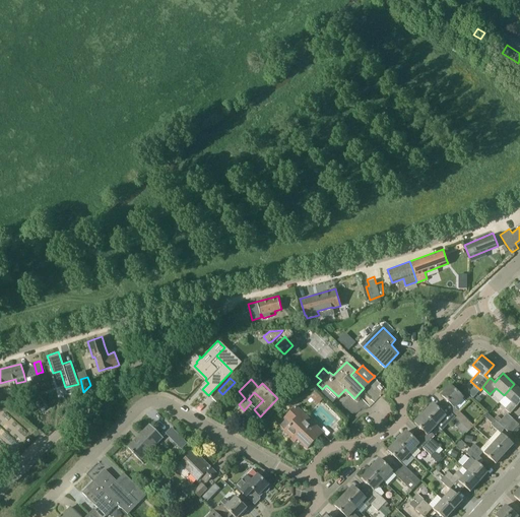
[(464,396),(458,391),(451,384),(450,384),(451,385),(443,393),(442,393),(441,393),(454,406),(464,396)]
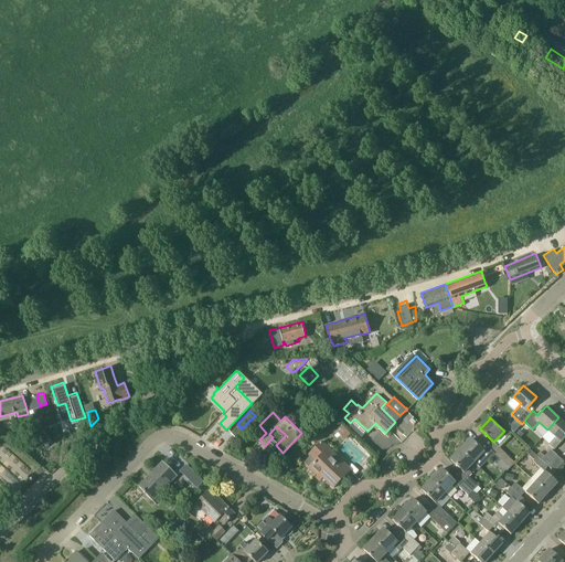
[(514,417),(511,422),(516,427),(521,423),(519,422),(514,417)]
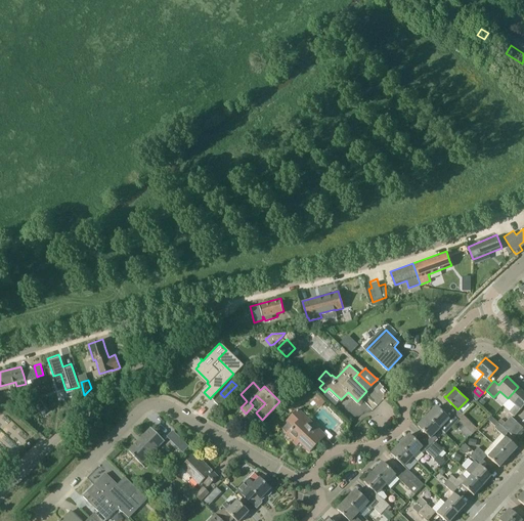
[(509,410),(514,415),(523,403),(523,391),(518,387),(508,398),(515,404),(509,410)]
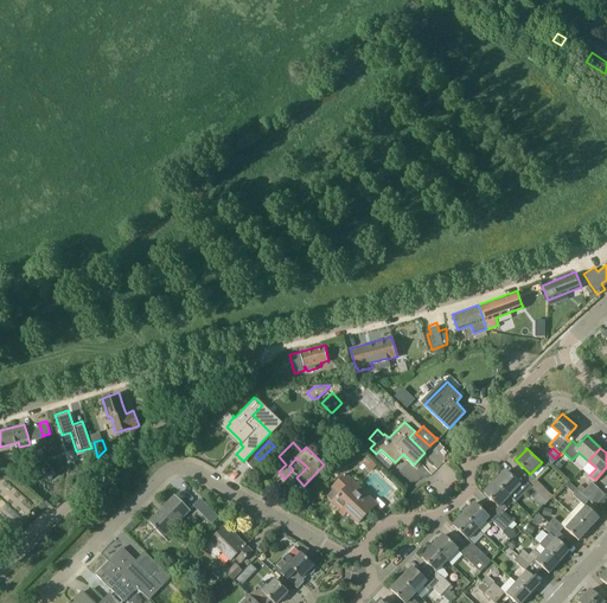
[(36,459),(50,478),(57,473),(43,454),(36,459)]
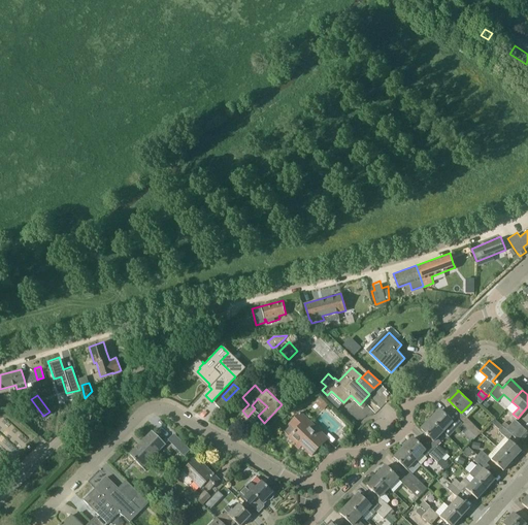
[(315,400),(323,408),(328,403),(320,395),(315,400)]
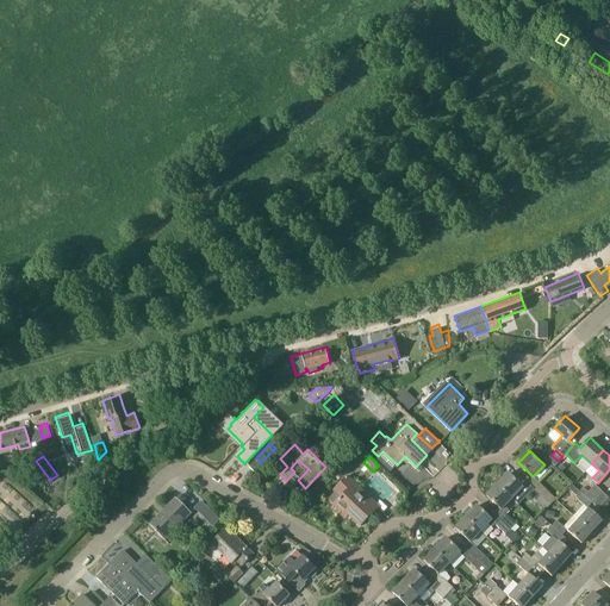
[(529,492),(536,499),(542,493),(531,483),(527,480),(523,485),(517,479),(508,470),(504,475),(504,476),(498,482),(514,497),(512,498),(518,503),(529,492)]
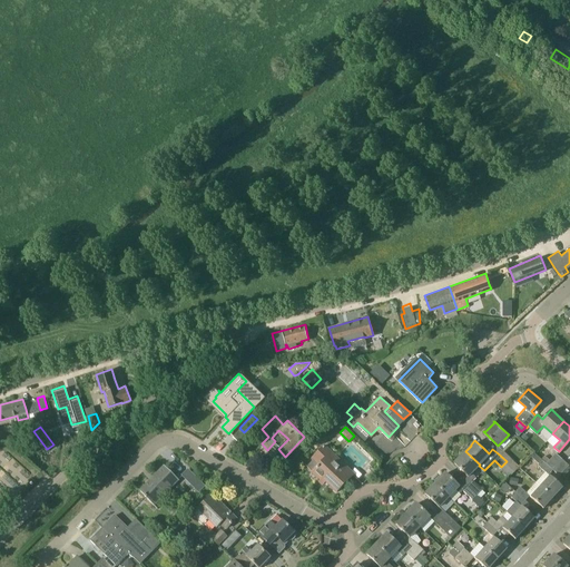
[(354,472),(345,465),(324,443),(312,455),(320,462),(312,470),(324,481),(326,479),(336,489),(354,472)]
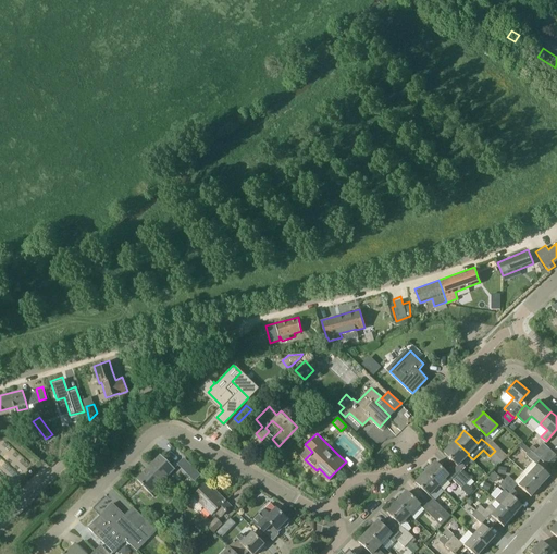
[(495,451),(503,458),(507,454),(490,438),(485,442),(495,451)]
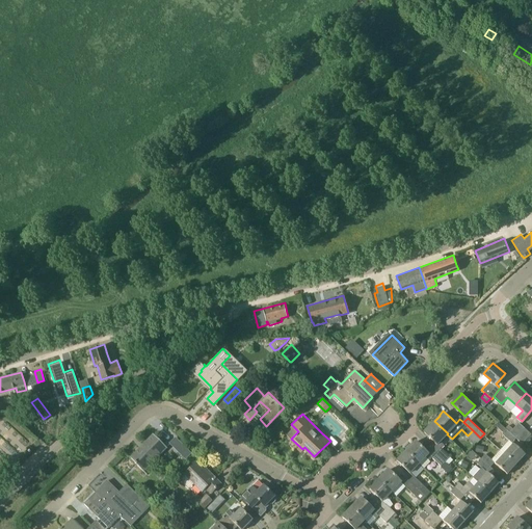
[(425,440),(446,459),(450,455),(441,447),(444,444),(441,441),(447,434),(448,433),(434,421),(429,427),(428,426),(424,430),(429,435),(425,440)]
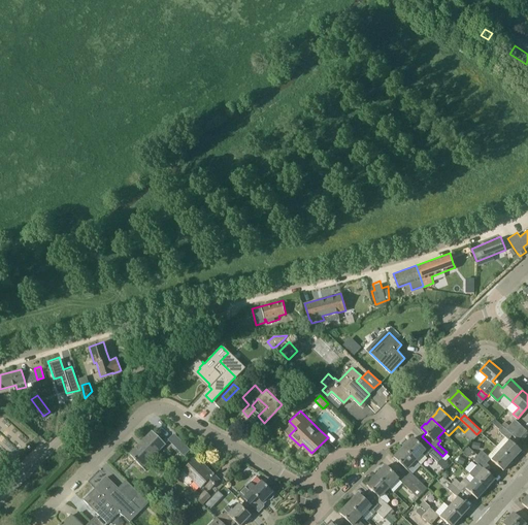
[(513,433),(512,433),(506,428),(494,418),(491,421),(508,437),(513,433)]
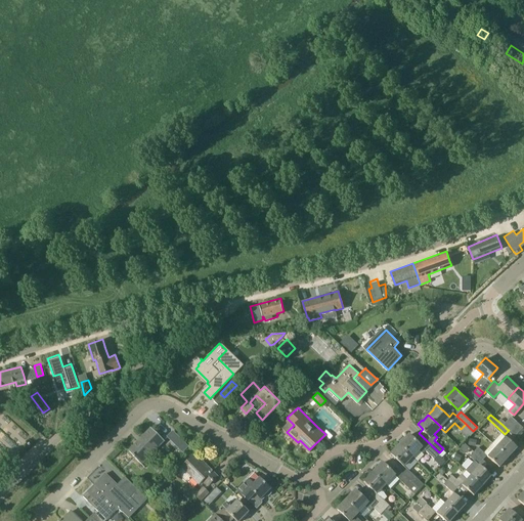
[(508,430),(516,421),(511,415),(503,425),(508,430)]
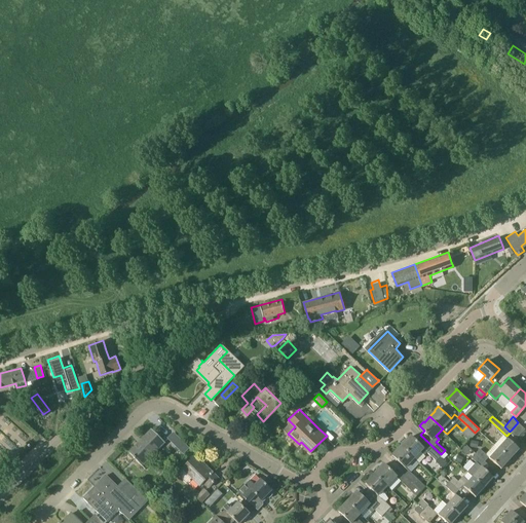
[(510,432),(511,432),(516,437),(525,427),(518,422),(510,432)]
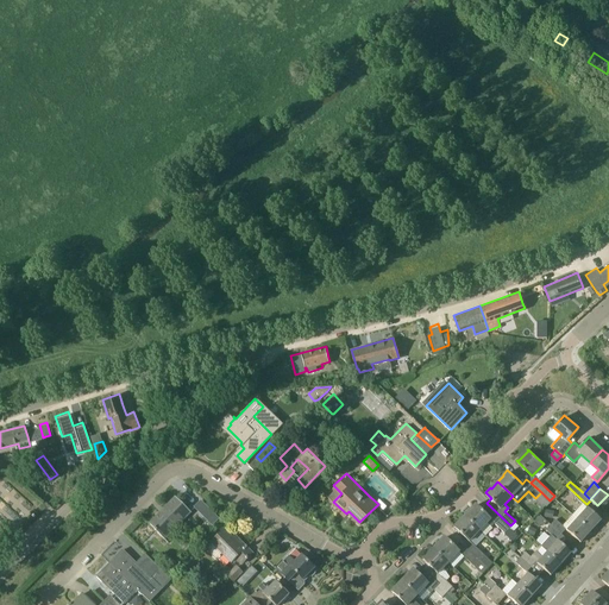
[(164,537),(192,510),(175,493),(175,495),(176,496),(162,510),(161,510),(159,511),(150,521),(155,525),(154,527),(164,537)]
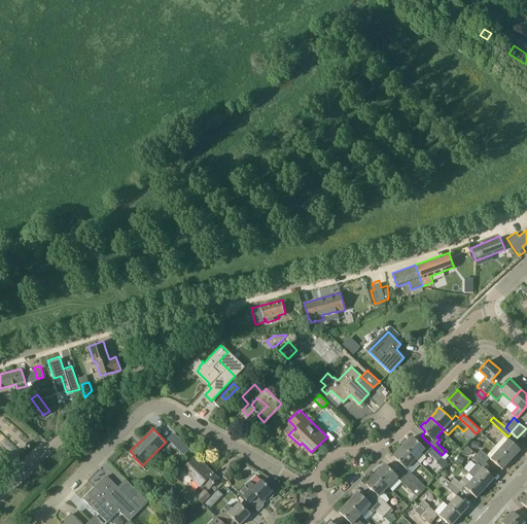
[(421,435),(417,440),(412,435),(409,439),(409,440),(403,446),(416,458),(422,452),(425,454),(427,452),(436,460),(441,455),(444,458),(442,455),(421,435)]
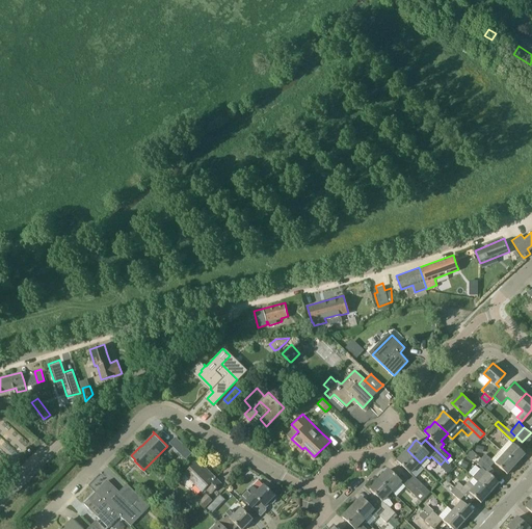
[(516,463),(525,452),(512,441),(503,451),(516,463)]
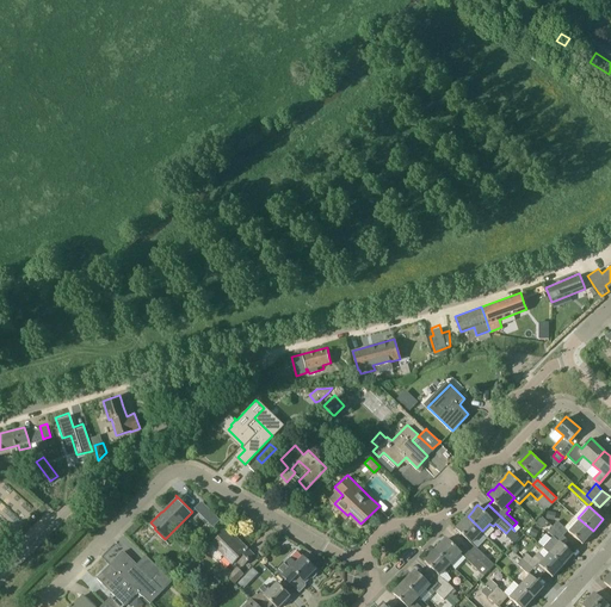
[(213,511),(207,518),(214,526),(221,519),(213,511)]
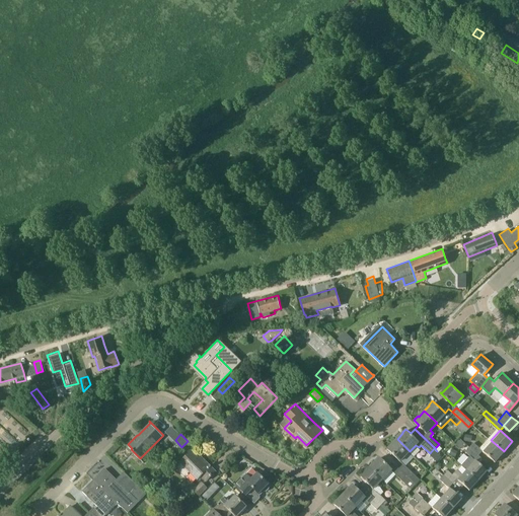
[(400,460),(410,451),(397,439),(391,444),(387,448),(400,460)]
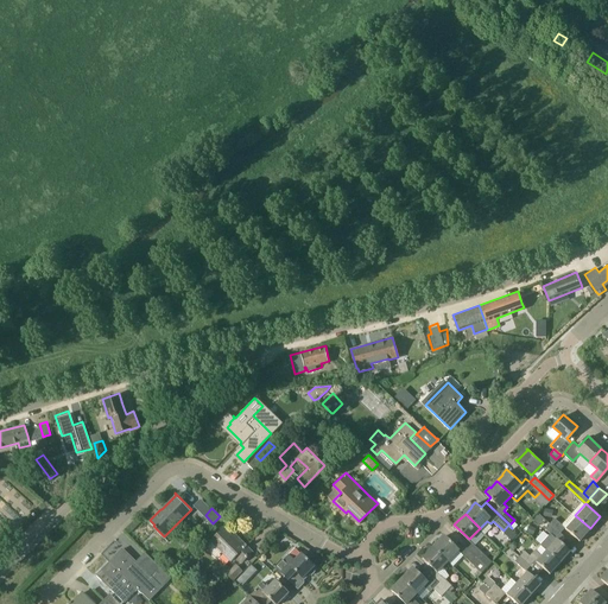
[(580,540),(590,528),(575,515),(564,526),(580,540)]
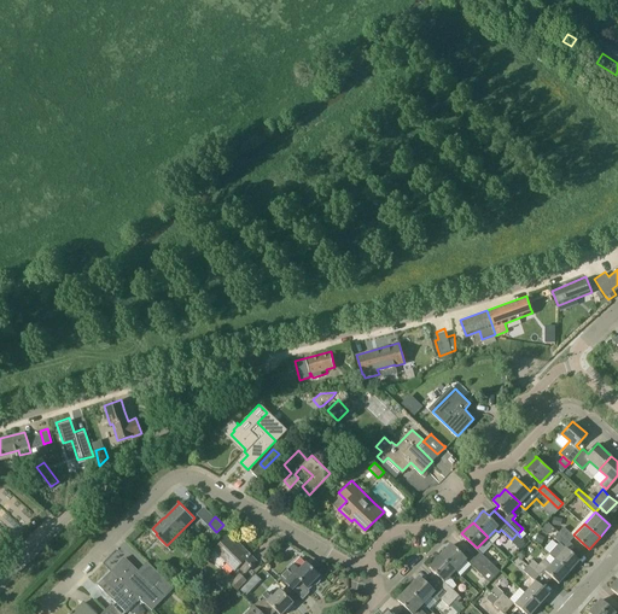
[(570,539),(573,534),(564,525),(559,531),(570,539)]
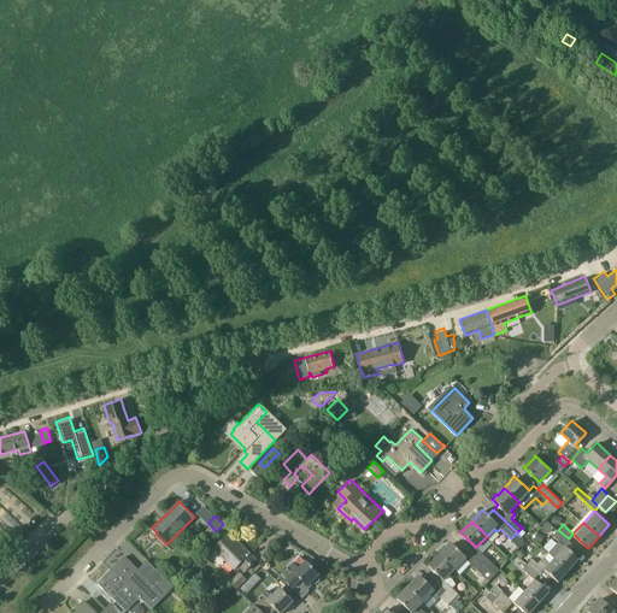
[(571,542),(569,538),(558,530),(553,535),(558,540),(548,552),(553,556),(568,570),(579,558),(568,547),(571,542)]
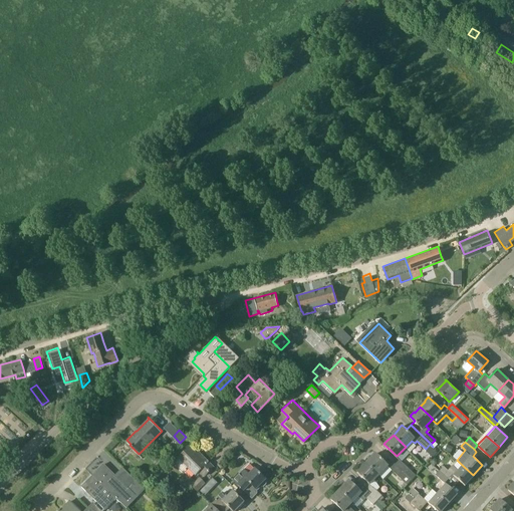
[(426,450),(432,455),(436,451),(430,445),(426,450)]
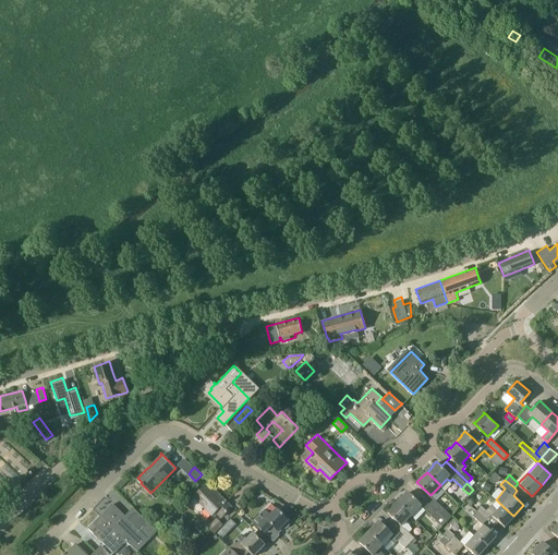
[(211,490),(208,485),(206,484),(193,496),(211,515),(216,510),(220,516),(231,505),(226,501),(227,499),(226,498),(225,498),(215,487),(211,490)]
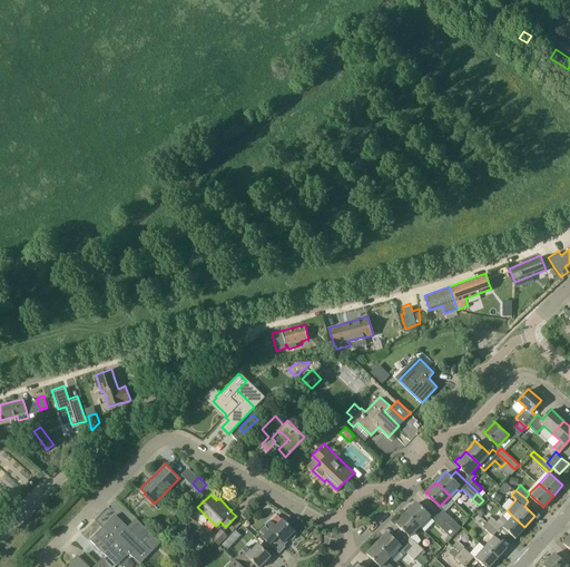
[(421,526),(431,515),(426,510),(424,509),(416,501),(412,506),(413,506),(408,512),(421,526)]
